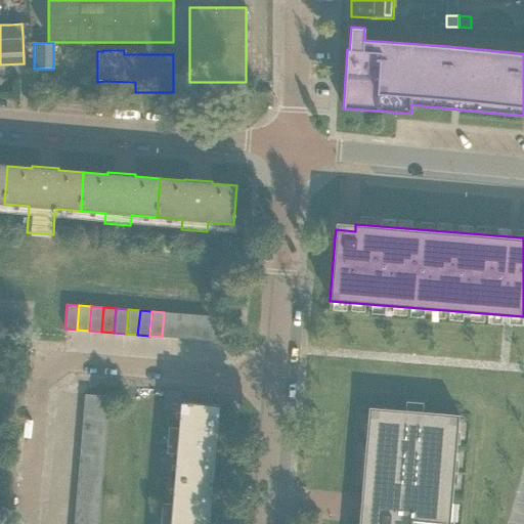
[(162,337),(174,338),(176,313),(164,312),(162,337)]
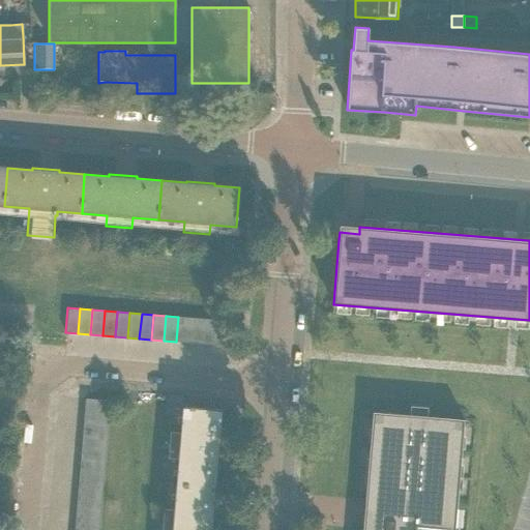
[(176,342),(188,343),(190,318),(178,317),(176,342)]
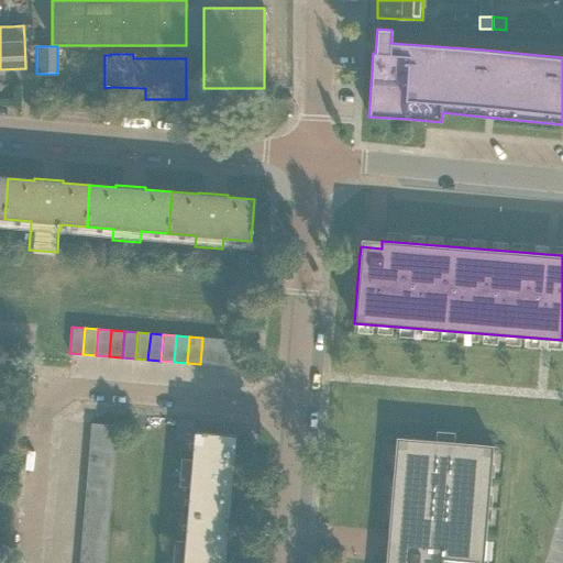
[(200,364),(213,365),(216,339),(202,338),(200,364)]
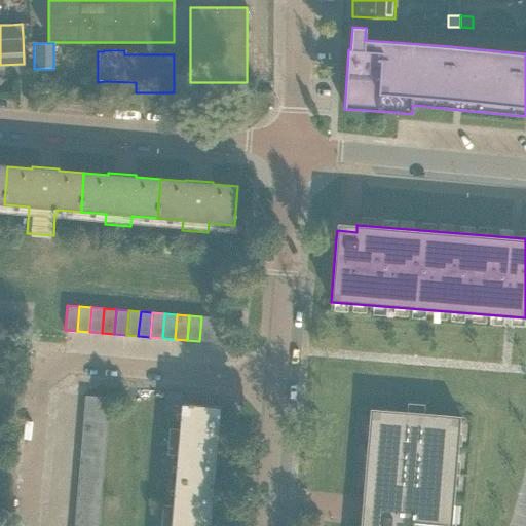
[(199,341),(212,342),(214,317),(201,316),(199,341)]
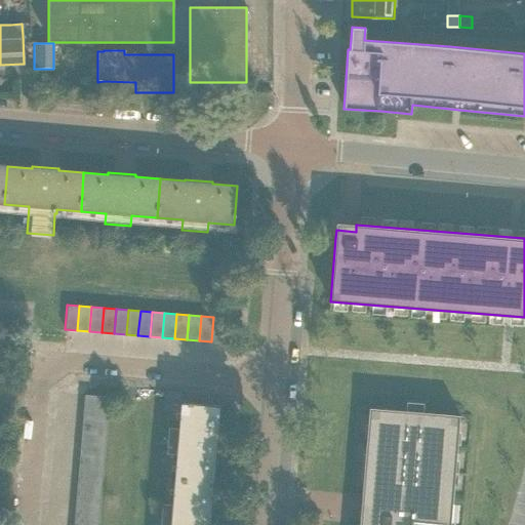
[(226,318),(213,317),(211,341),(224,342),(226,318)]
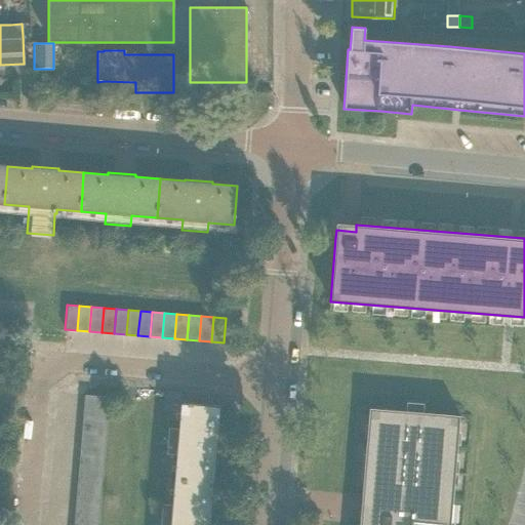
[(83,407),(108,409),(109,397),(84,395),(83,407)]
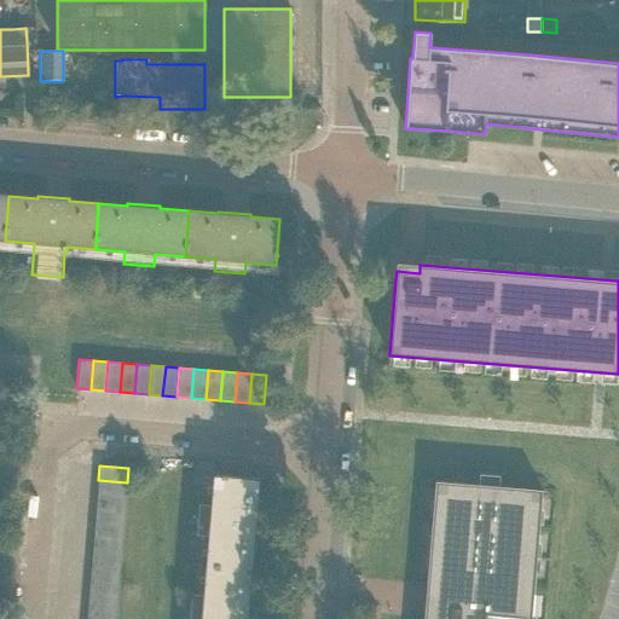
[(197,520),(255,525),(259,479),(227,476),(227,475),(221,475),(213,475),(210,505),(198,504),(197,520)]
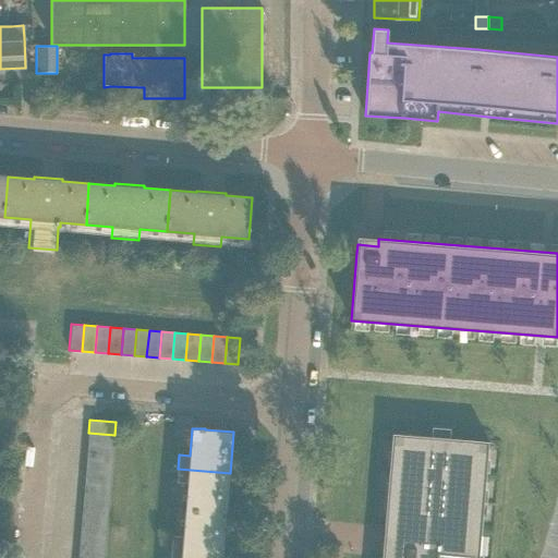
[(113,447),(114,435),(88,433),(87,445),(113,447)]
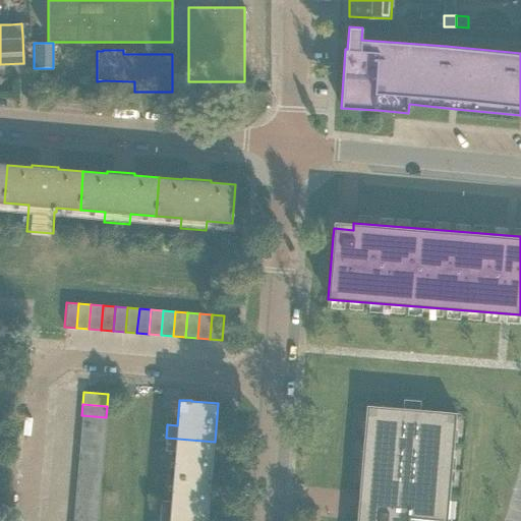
[(441,520),(443,499),(449,500),(450,482),(449,482),(445,482),(446,471),(451,471),(451,469),(446,468),(447,457),(451,457),(451,458),(452,458),(454,441),(448,441),(449,428),(453,429),(455,429),(456,412),(366,405),(365,422),(366,422),(370,422),(370,433),(364,433),(362,450),(364,451),(364,450),(368,451),(367,462),(361,461),(361,464),(367,464),(366,475),(360,475),(359,491),(368,493),(366,520),(357,520),(356,520),(441,520)]
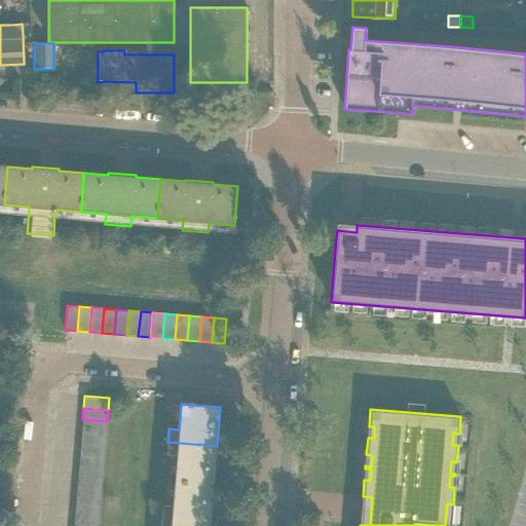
[(106,434),(107,421),(82,419),(81,431),(106,434)]
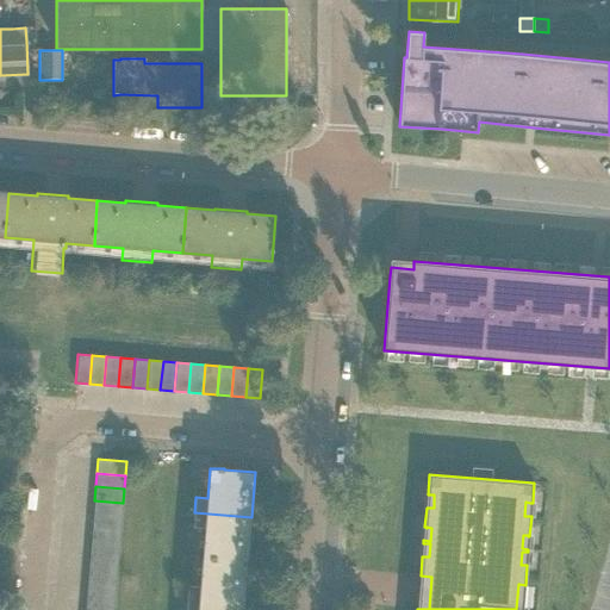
[(122,517),(123,503),(94,500),(93,515),(122,517)]
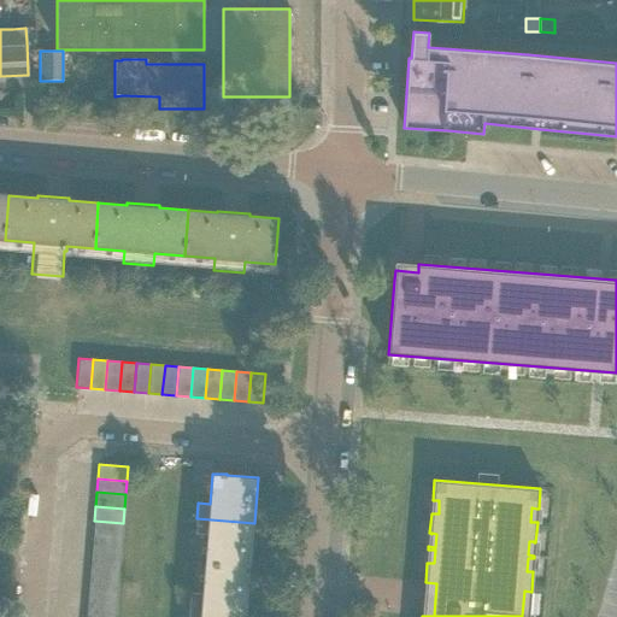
[(251,568),(254,523),(197,518),(195,533),(207,534),(205,564),(251,568)]
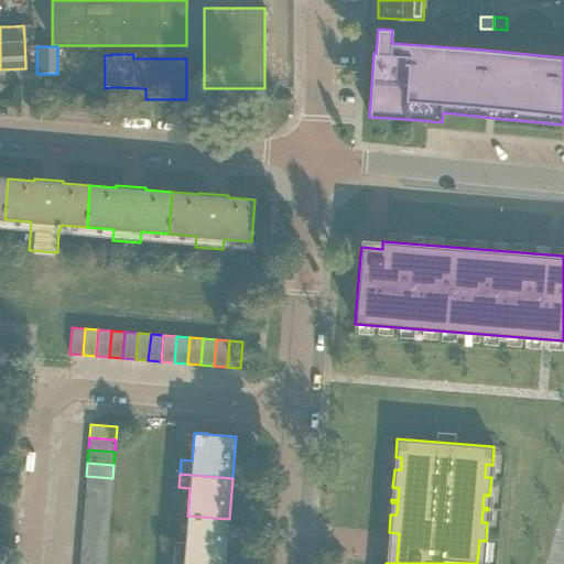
[(111,490),(112,478),(86,476),(85,488),(111,490)]
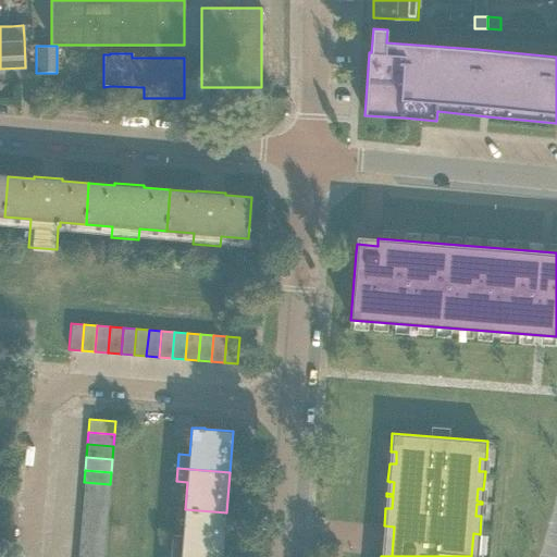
[(109,497),(110,484),(84,482),(83,495),(109,497)]
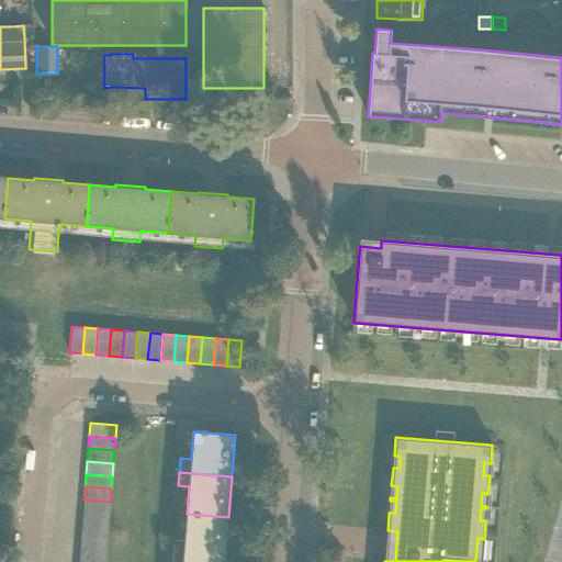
[(109,515),(110,502),(83,499),(82,512),(109,515)]
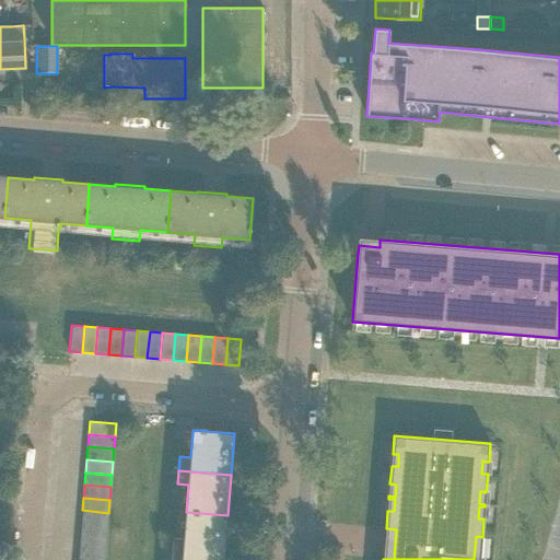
[(107,525),(108,513),(82,510),(81,523),(107,525)]
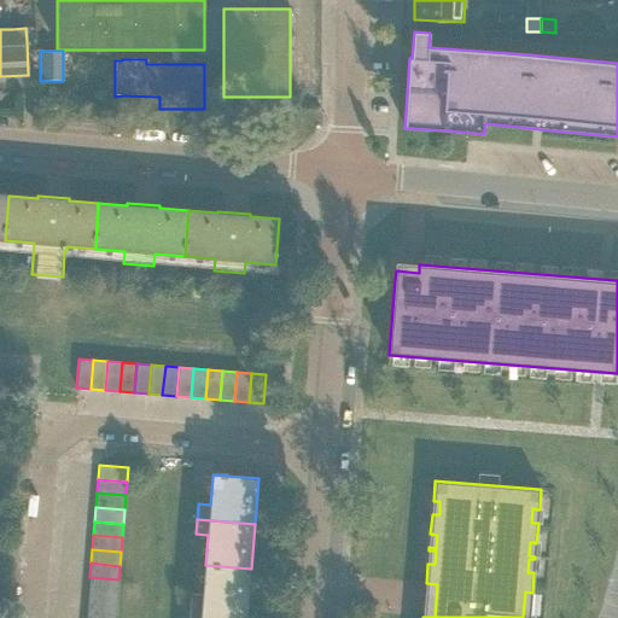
[(248,613),(251,569),(205,565),(203,595),(191,594),(190,608),(248,613)]
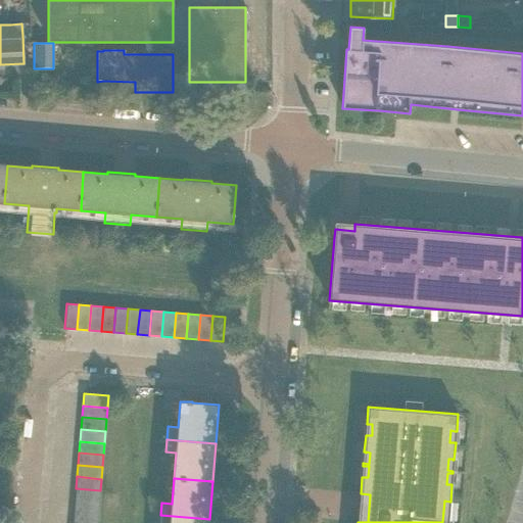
[(99,503),(100,490),(76,488),(75,501),(99,503)]
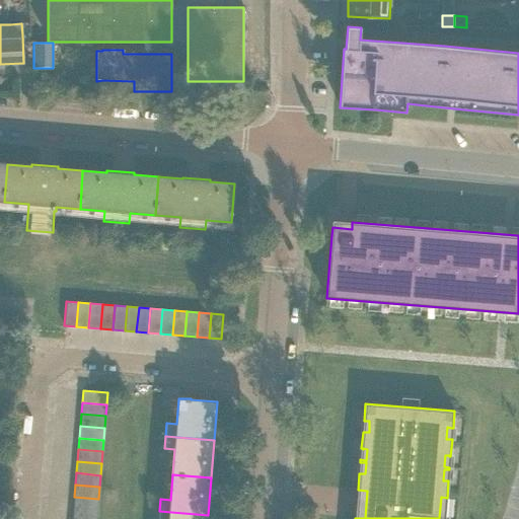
[(97,510),(98,499),(74,497),(73,508),(97,510)]
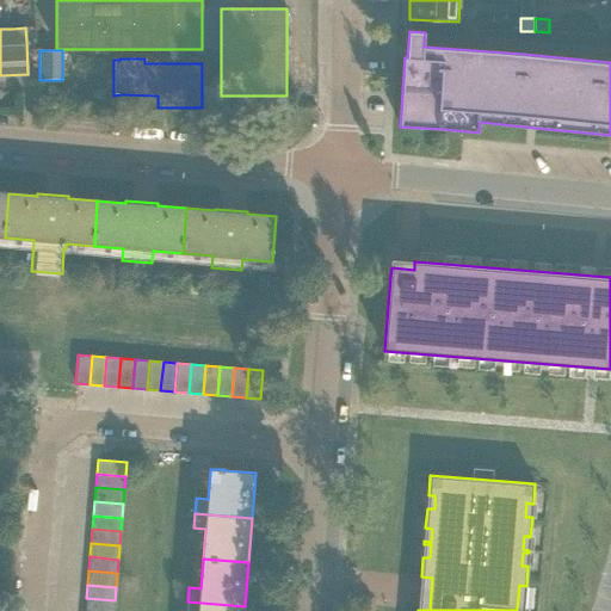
[(113,610),(115,600),(86,598),(85,610),(113,610)]
